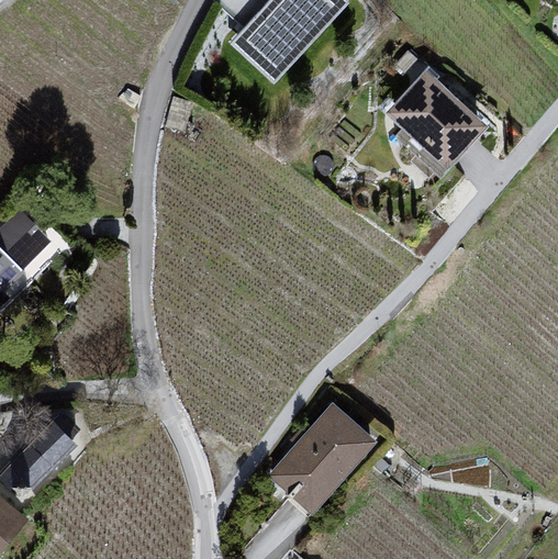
[(265,0),(227,42),(274,85),(350,1),(349,0),(265,0)]
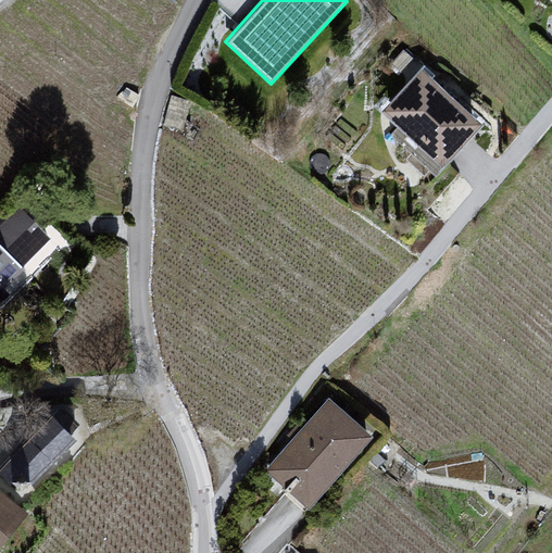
[(421,70),(380,111),(438,162),(478,121),(421,70)]
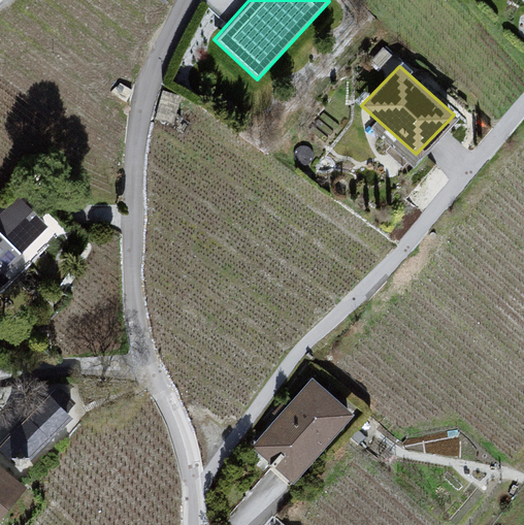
[(0,199),(0,268),(26,250),(65,294),(101,237),(44,184),(0,199)]
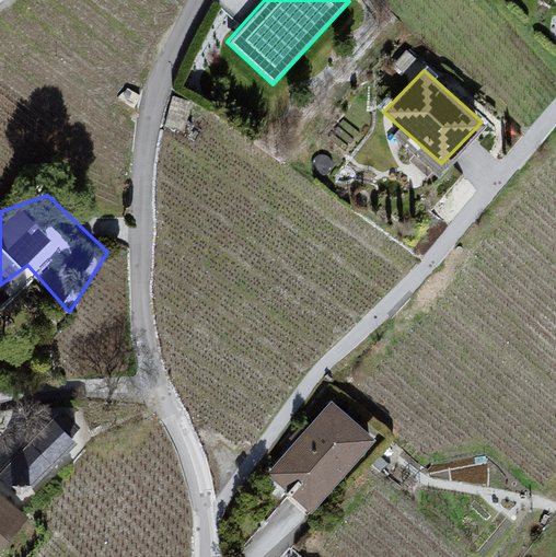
[(326,403),(267,474),(311,512),(371,438),(326,403)]
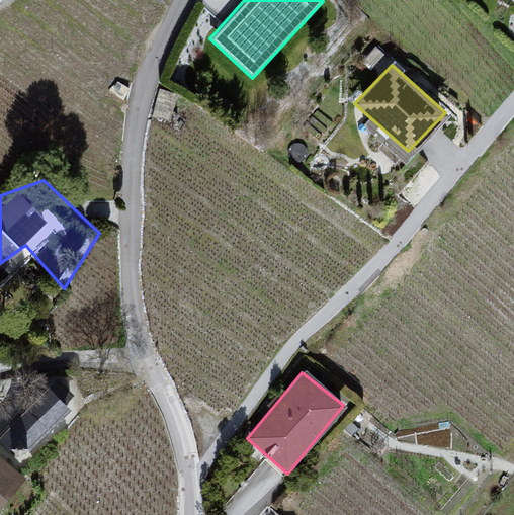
[(70,405),(49,389),(1,435),(19,456),(70,405)]
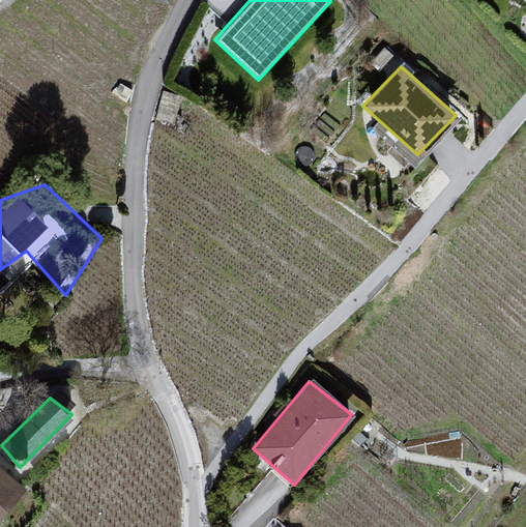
[(0,471),(0,517),(23,489),(0,471)]
